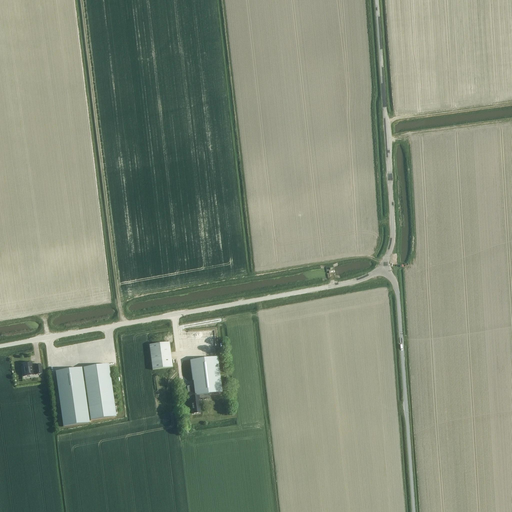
[(169,342),(149,345),(153,370),(173,367),(169,342)]
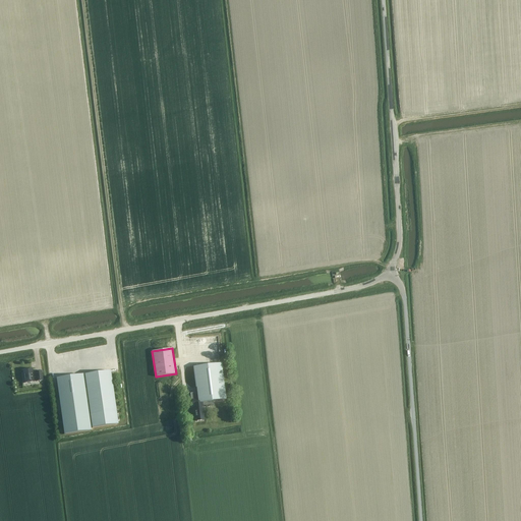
[(203,405),(203,407),(214,406),(213,401),(225,400),(221,363),(194,367),(197,393),(190,393),(192,406),(194,406),(203,405)]
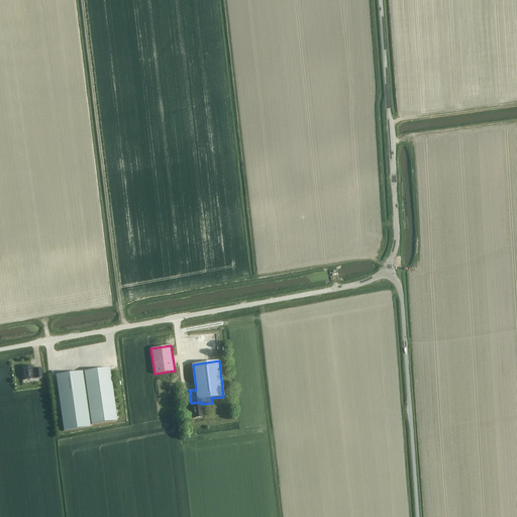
[(35,372),(32,373),(32,366),(23,368),(23,371),(22,371),(23,381),(34,379),(33,375),(35,375),(36,379),(42,378),(41,368),(35,369),(35,372)]
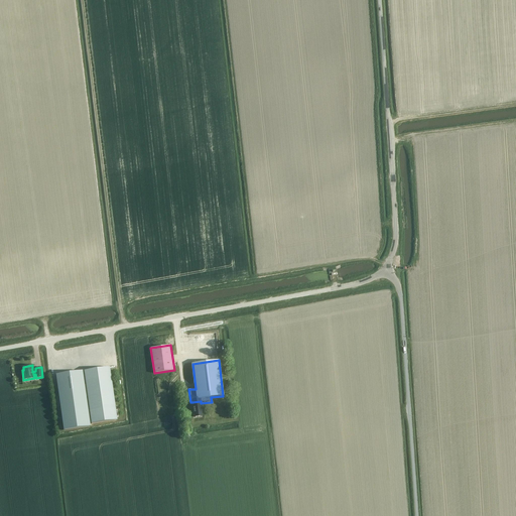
[(83,371),(56,375),(61,410),(56,411),(57,420),(62,420),(63,429),(90,425),(86,397),(88,396),(92,424),(117,420),(109,367),(85,371),(87,385),(85,385),(83,371)]
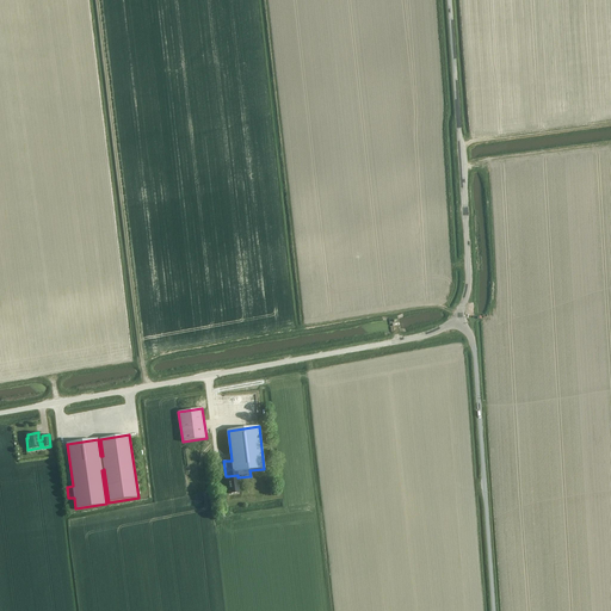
[(239,493),(238,477),(238,475),(228,476),(230,494),(239,493)]
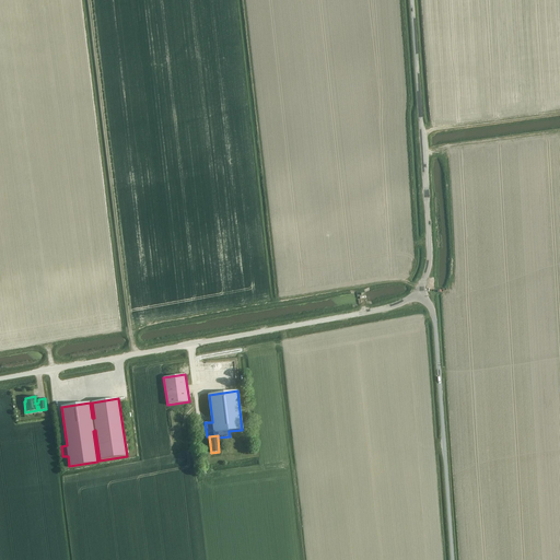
All buildings are outlined.
